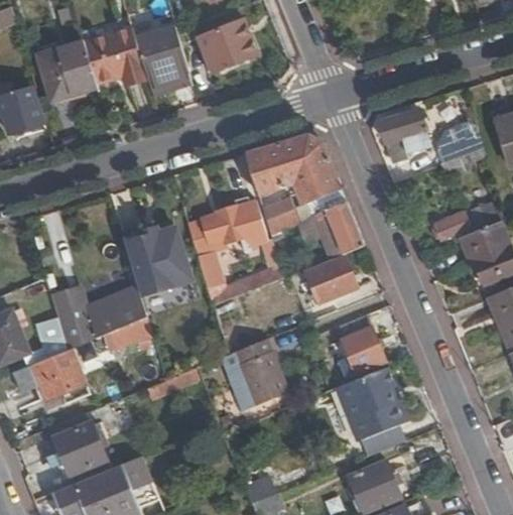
[(0,21),(12,17),(9,8),(0,11),(0,21)]
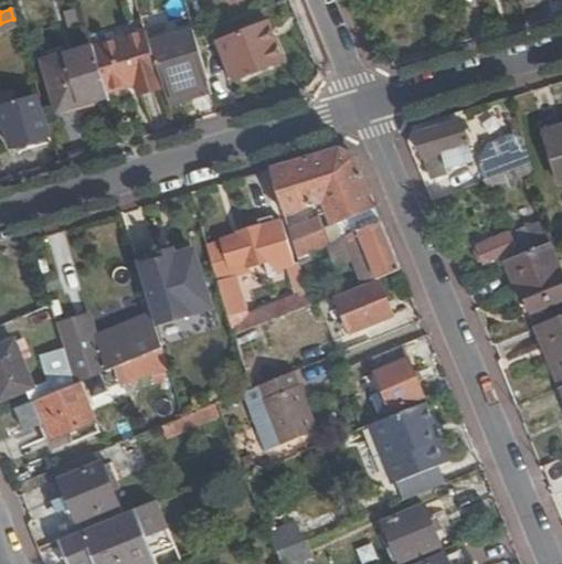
[(265,16),(214,36),(231,78),(283,57),(265,16)]
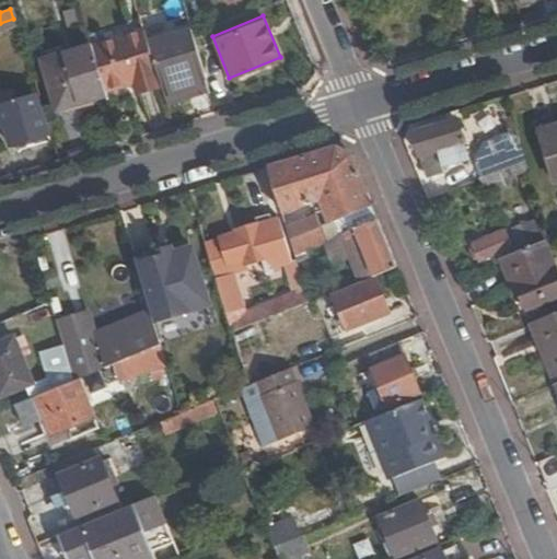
[(139,16),(86,33),(90,45),(104,91),(134,82),(135,86),(159,79),(147,43),(139,16)]
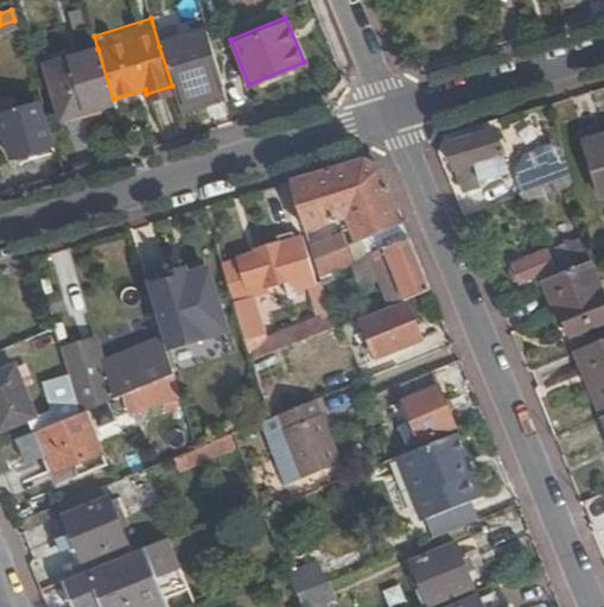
[(208,107),(224,102),(204,32),(159,46),(172,86),(178,107),(205,99),(208,107)]
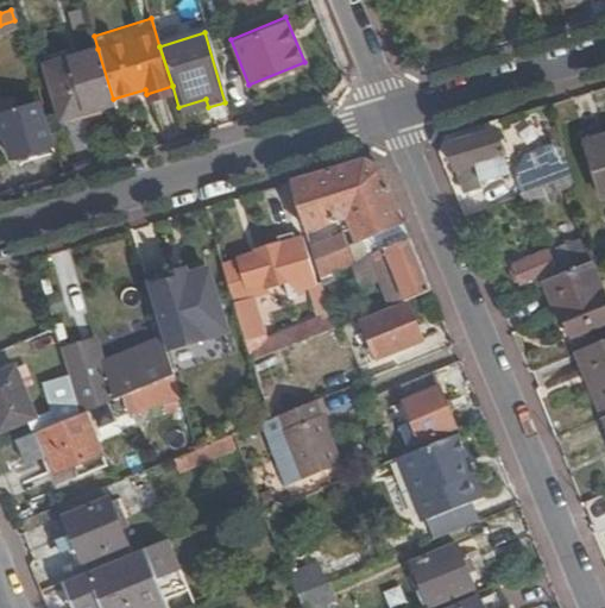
[(113,99),(98,49),(43,64),(61,119),(114,104),(113,99)]
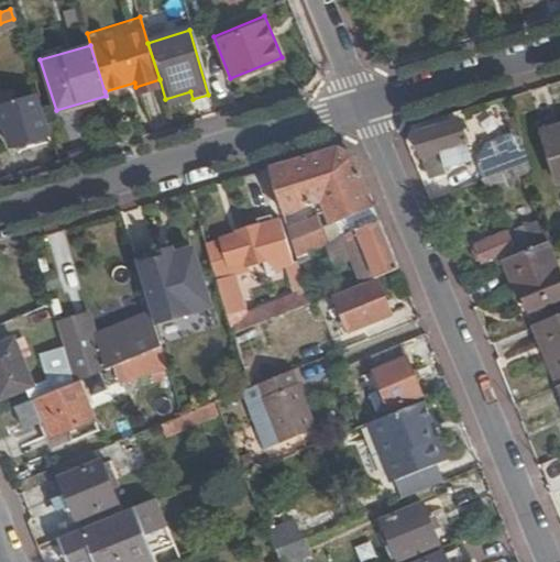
[(0,125),(8,149),(46,138),(34,98),(0,107),(0,125)]
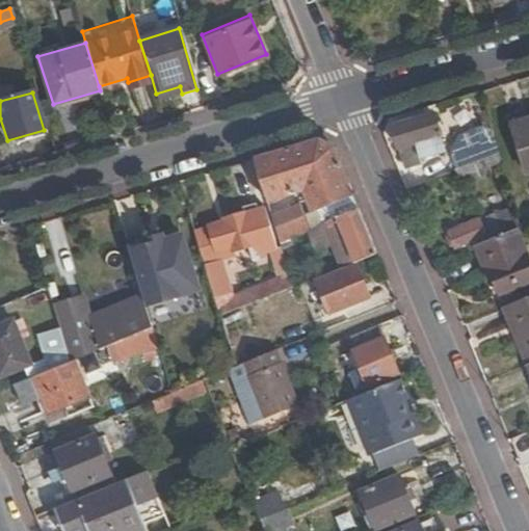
[(431,112),(390,123),(401,165),(418,161),(417,156),(442,149),(431,112)]
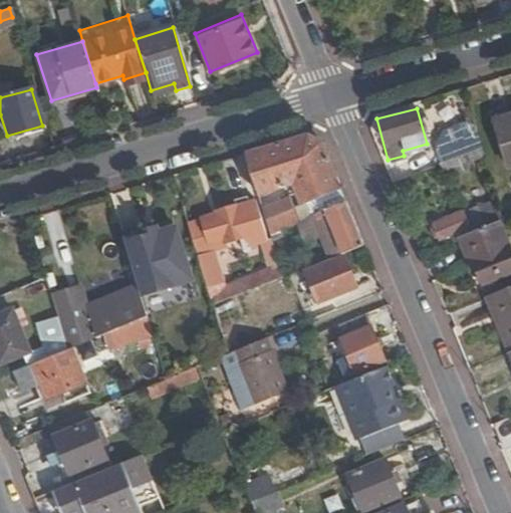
[(510,115),(495,120),(507,165),(510,163),(510,115)]
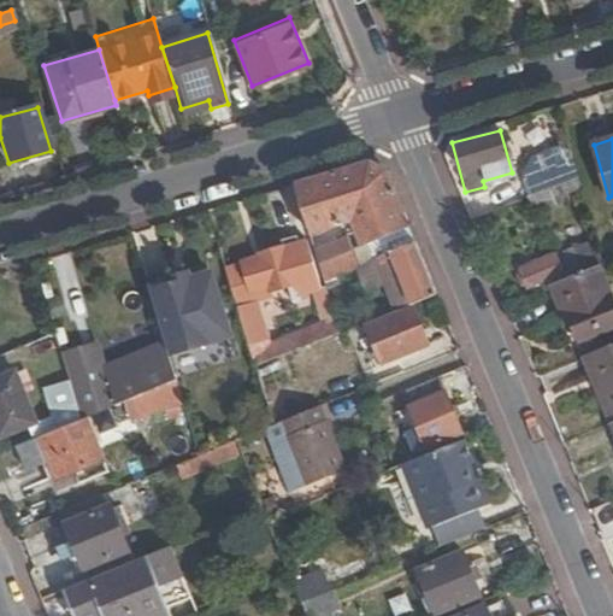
[(575,174),(569,151),(522,169),(530,192),(575,174)]
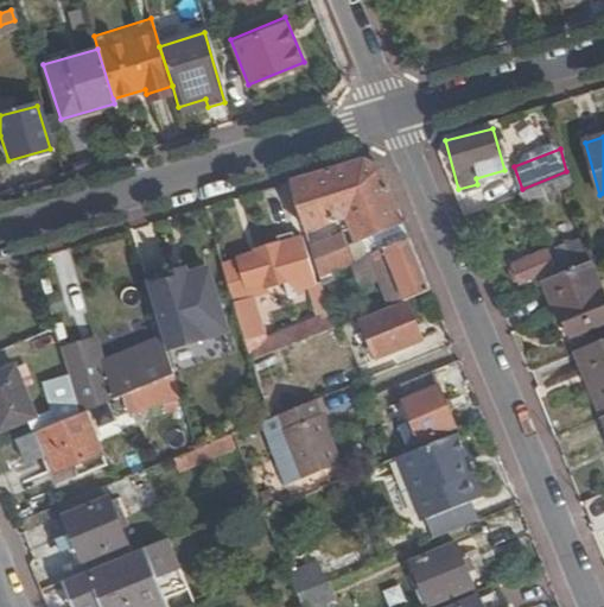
[(357,241),(401,223),(379,166),(361,157),(286,181),(300,228),(332,220),(335,216),(342,216),(353,242),(357,241)]
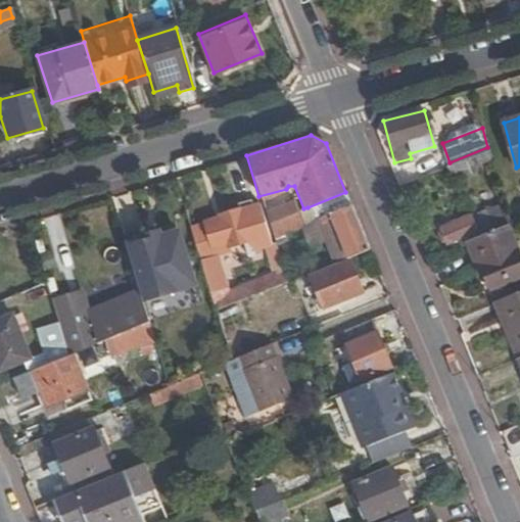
[(450,162),(446,164),(453,180),(479,170),(478,161),(490,156),(487,147),(450,162)]
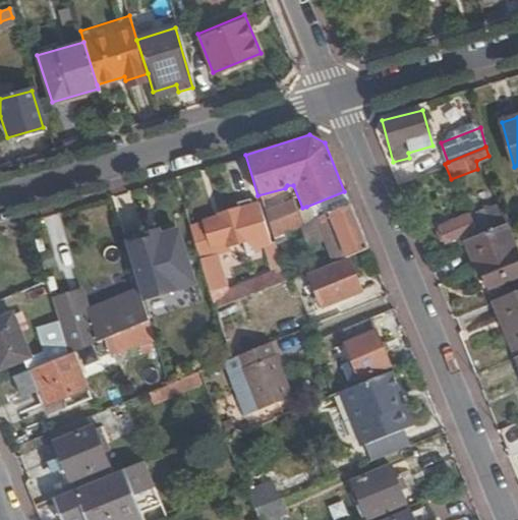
[(216,215),(202,220),(209,246),(225,241),(226,246),(239,242),(241,250),(262,245),(267,243),(253,196),(246,198),(244,190),(232,194),(233,197),(213,204),(216,215)]
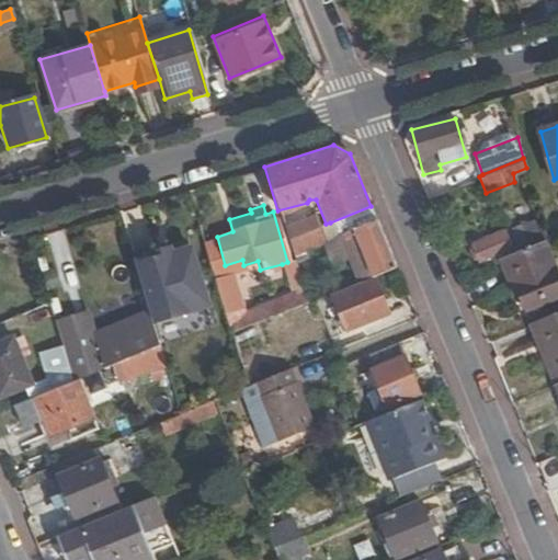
[(352,228),(375,218),(371,206),(330,223),(337,238),(353,231),(352,228)]
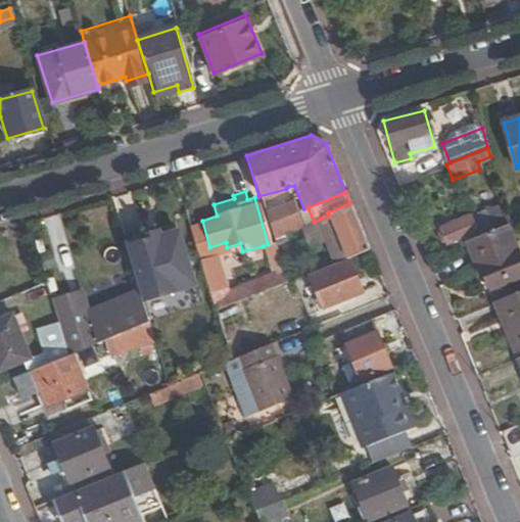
[(270,272),(281,268),(273,242),(272,238),(268,223),(264,210),(258,196),(254,197),(268,244),(263,246),(270,272)]
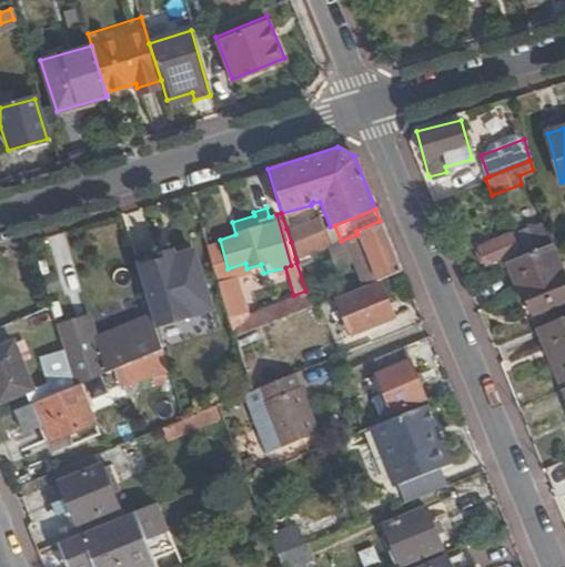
[(305,221),(286,229),(291,242),(311,234),(305,221)]
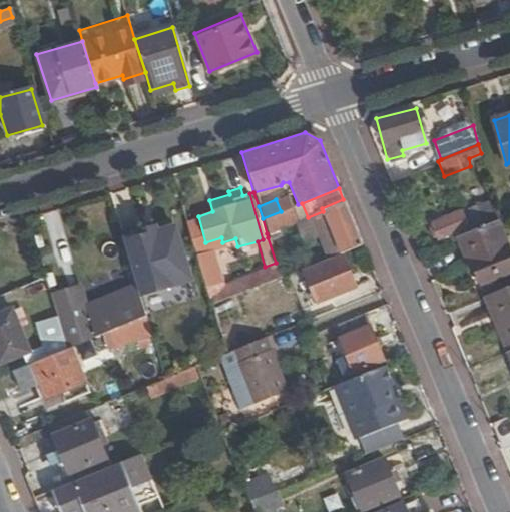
[(339,252),(361,243),(343,199),(322,208),(323,211),(339,252)]
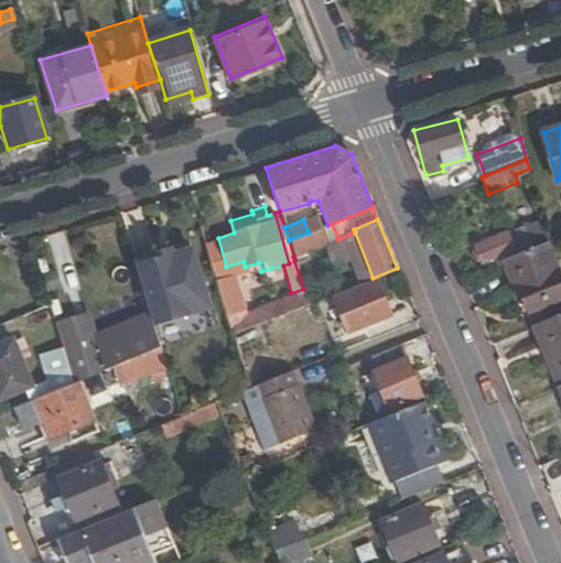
[(514,248),(515,253),(548,238),(540,219),(507,231),(473,245),(478,261),(514,248)]
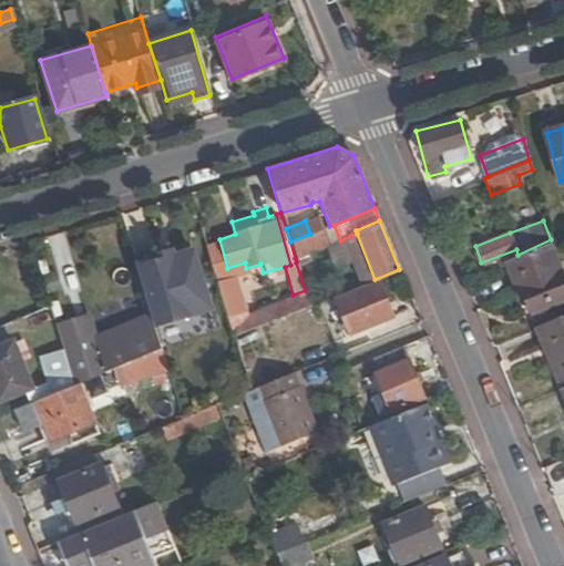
[(290,242),(295,258),(328,245),(321,229),(310,234),(290,242)]
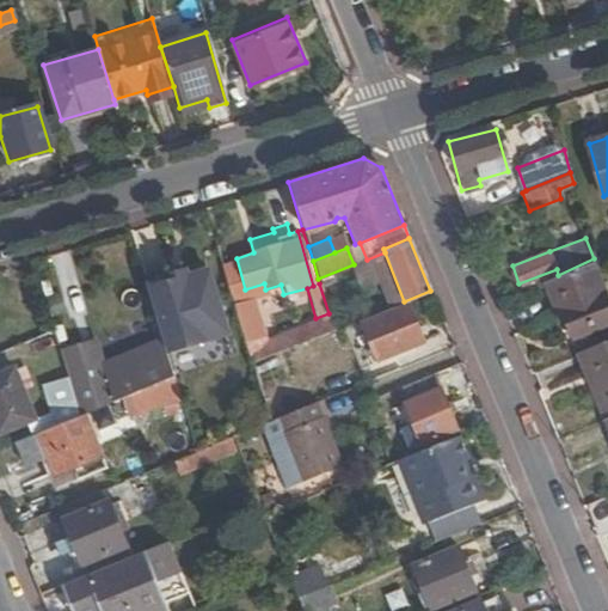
[(219,263),(232,306),(249,301),(245,289),(237,258),(219,263)]
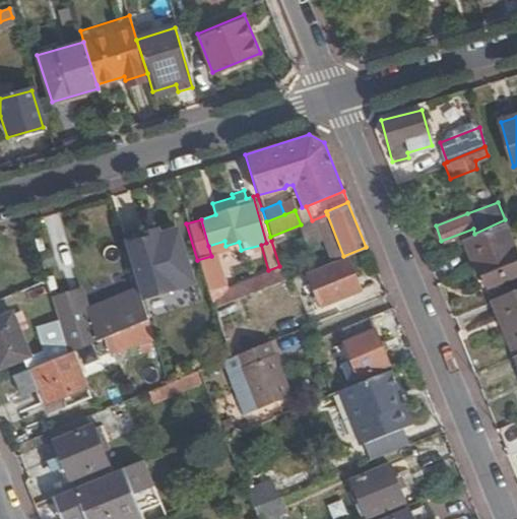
[(474,234),(463,238),(473,264),(477,263),(486,285),(516,273),(516,264),(501,222),(474,234)]
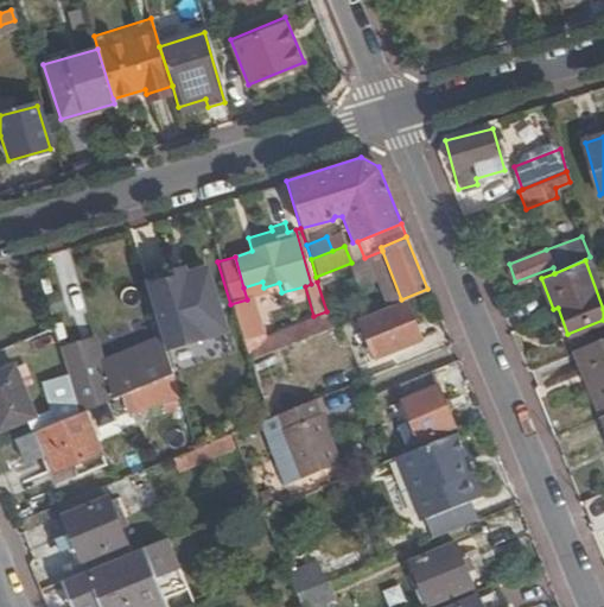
[(184,283),(182,276),(178,264),(141,274),(147,293),(184,283)]
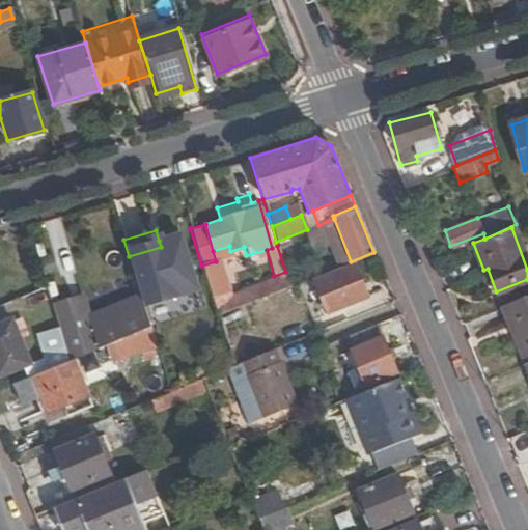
[(140,295),(142,304),(194,288),(178,234),(159,241),(161,247),(129,256),(140,295)]
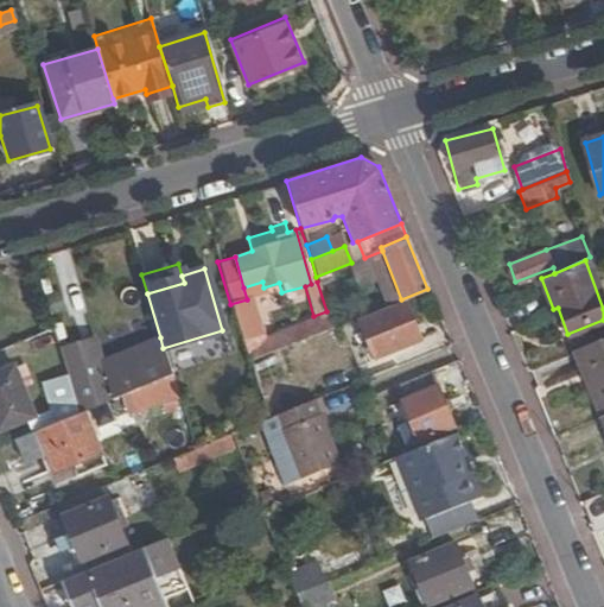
[(247,299),(254,297),(265,293),(264,288),(262,282),(243,288),(247,299)]
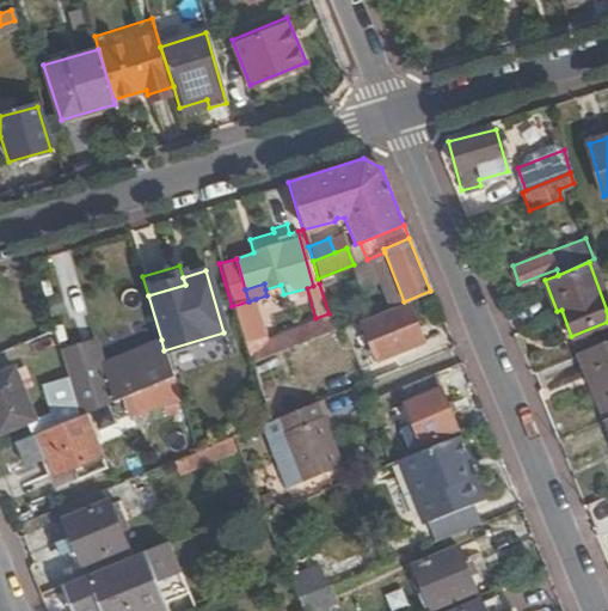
[(232,306),(245,347),(268,337),(256,299),(249,301),(232,306)]
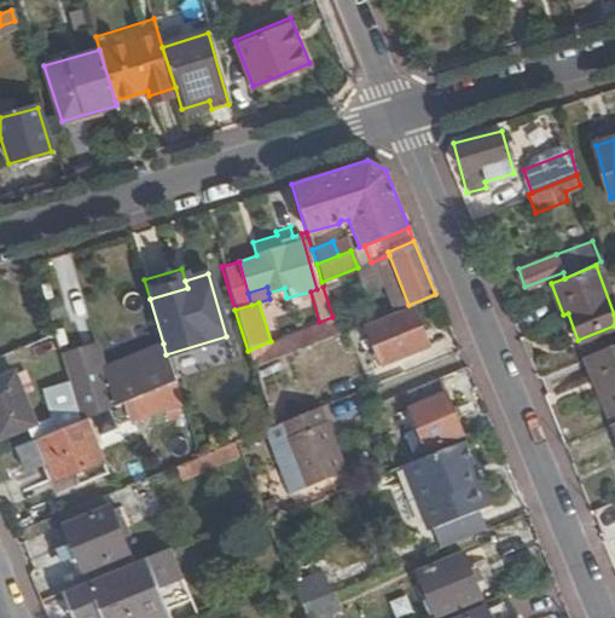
[(376,383),(402,373),(399,363),(415,357),(412,351),(430,344),(416,306),(365,328),(381,365),(370,370),(376,383)]
